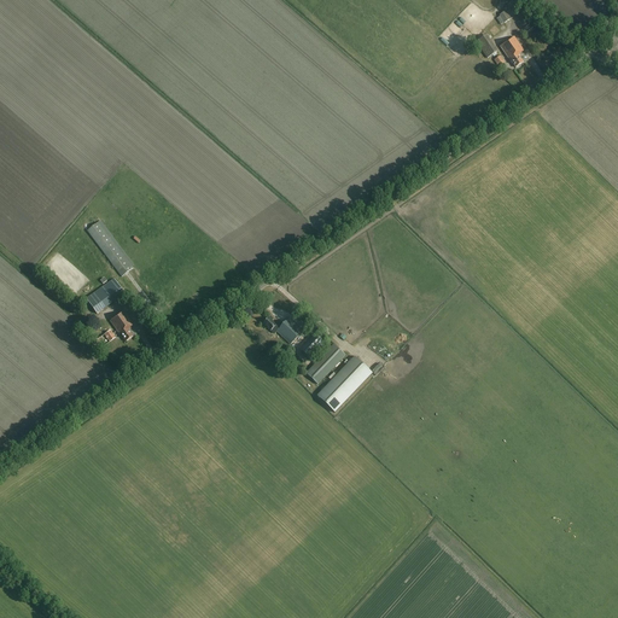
[(505,24),(511,19),(506,12),(500,16),(505,24)]
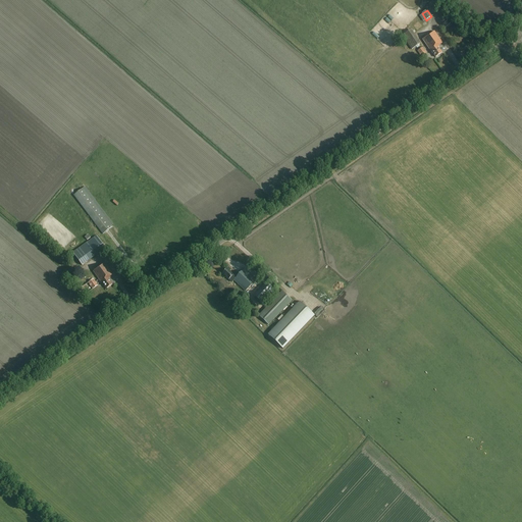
[(411,50),(421,44),(412,30),(402,36),(411,50)]
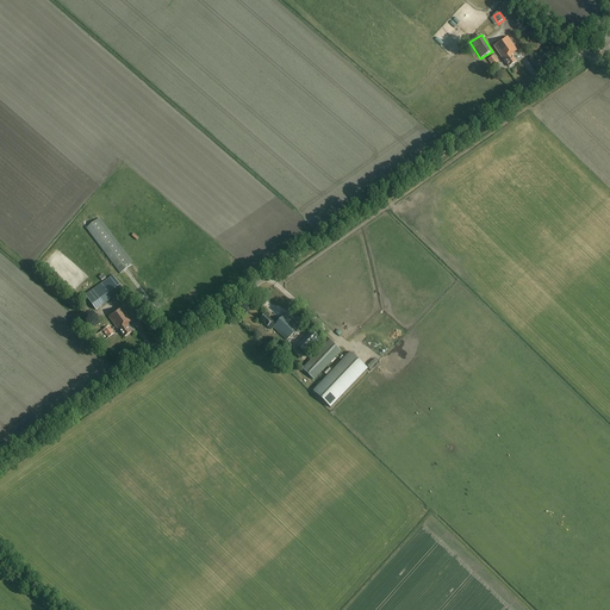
[(516,62),(511,56),(512,55),(511,54),(516,50),(506,37),(493,47),(503,60),(509,67),(516,62)]
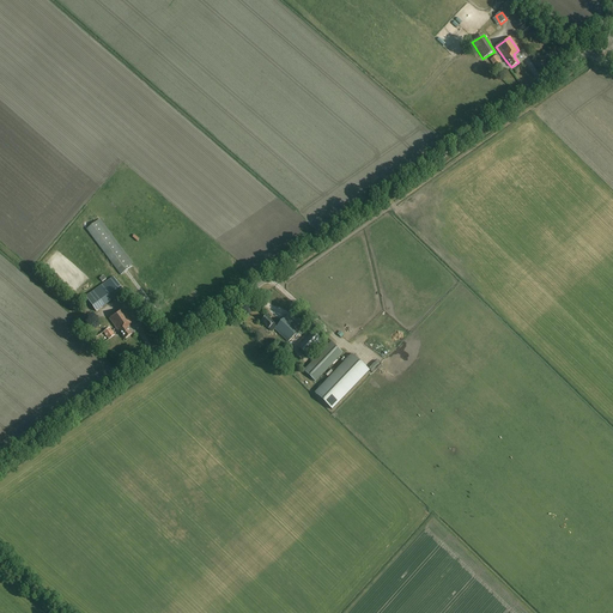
[(496,68),(502,64),(499,61),(501,61),(497,56),(491,60),(496,68)]
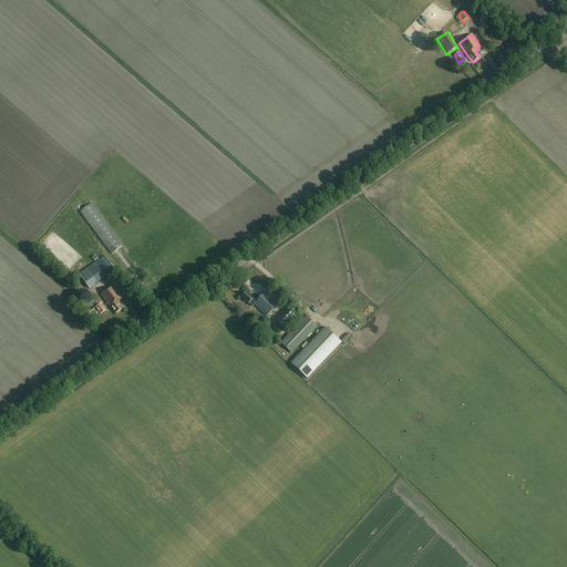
[(112,255),(115,253),(117,250),(123,247),(91,205),(81,213),(112,255)]
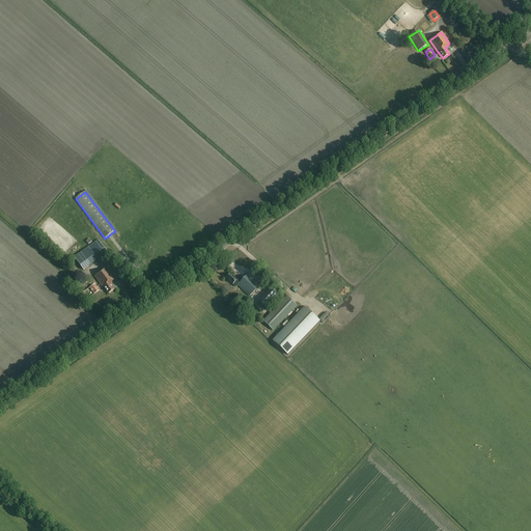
[(51,222),(42,231),(45,234),(54,225),(51,222)]
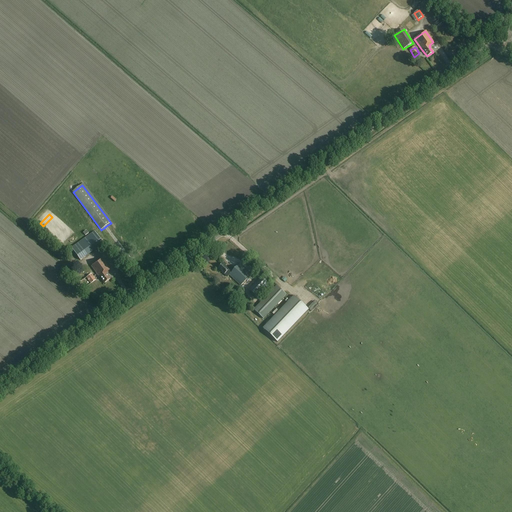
[(80,260),(104,244),(95,231),(72,247),(80,260)]
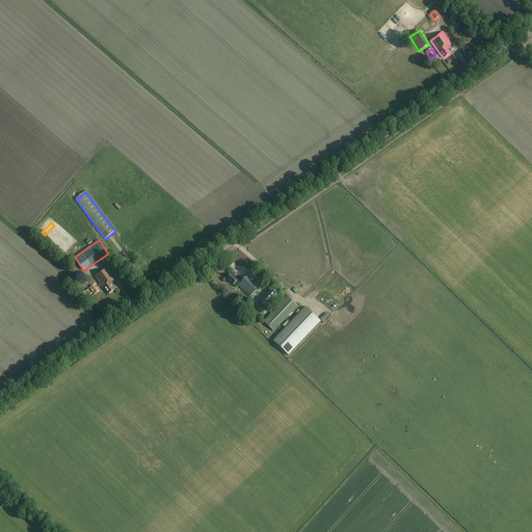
[(114,290),(110,285),(111,284),(110,283),(114,280),(106,268),(95,276),(103,288),(104,288),(108,294),(114,290)]
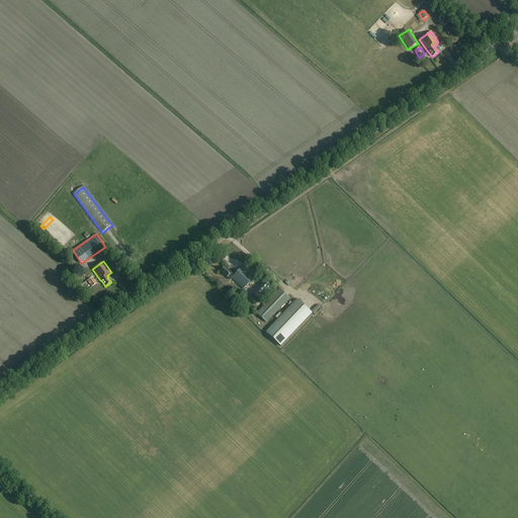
[(230,271),(225,267),(221,272),(227,278),(227,277),(231,281),(233,279),(243,289),(253,278),(242,267),(235,275),(230,270),(230,271)]
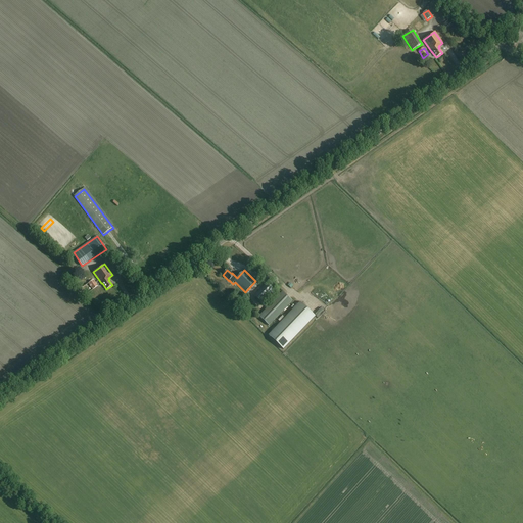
[(93,290),(98,287),(97,285),(97,284),(94,280),(89,284),(93,290)]
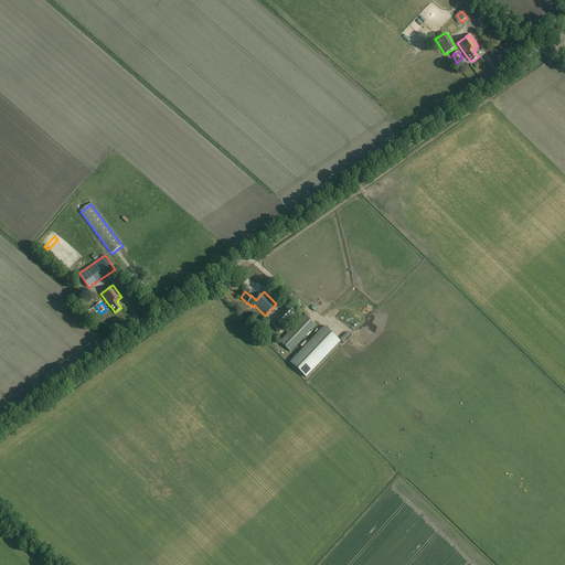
[(287,326),(297,313),(289,306),(278,318),(287,326)]
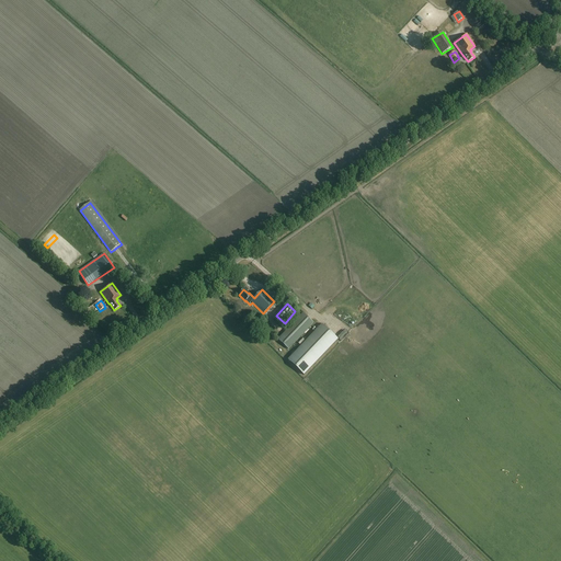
[(278,340),(284,344),(289,350),(315,323),(304,313),(278,340)]
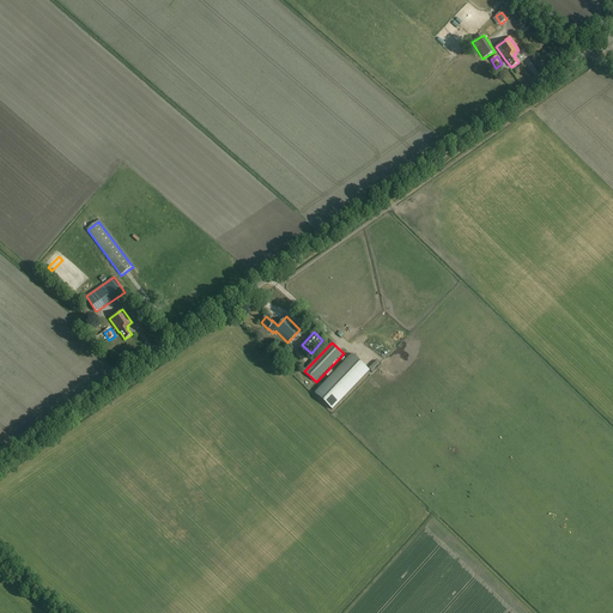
[(298,351),(295,354),(303,362),(307,358),(298,351)]
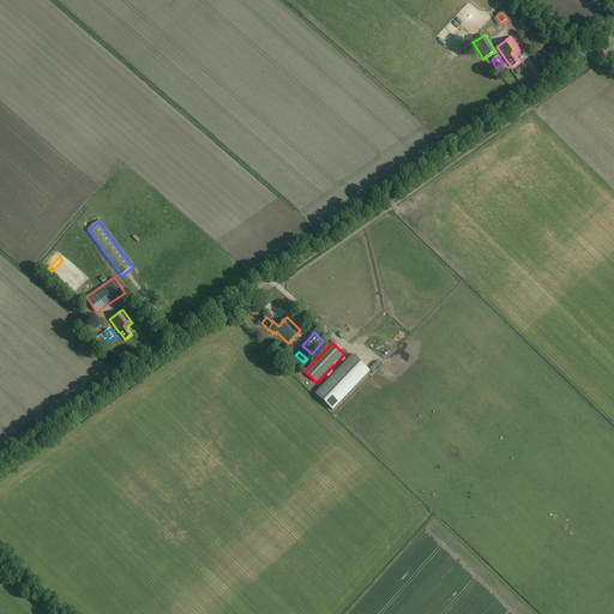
[(315,393),(332,411),(371,372),(353,355),(315,393)]
